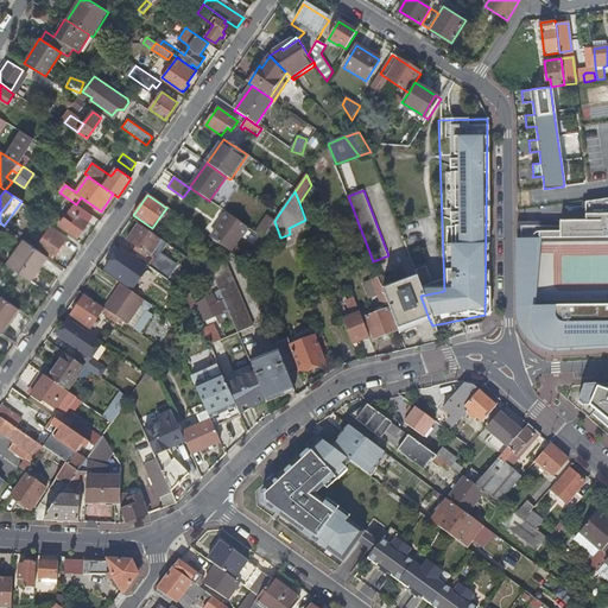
[(607,198),(586,202),(586,221),(515,223),(515,318),(520,335),(529,346),(544,355),(556,356),(607,350),(607,198)]
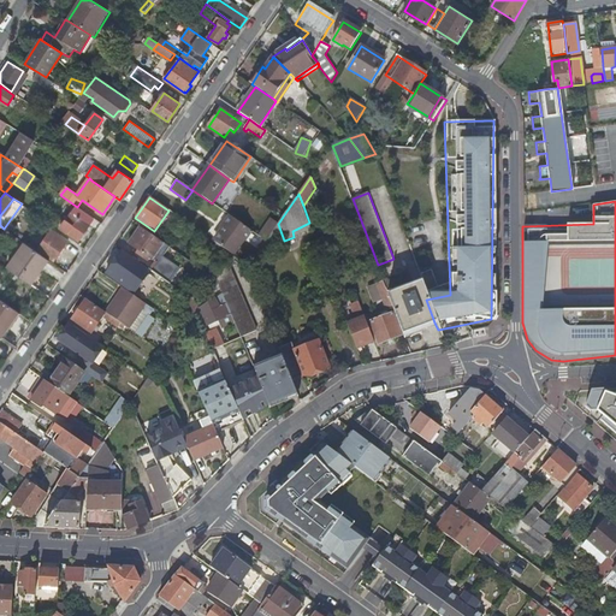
[(78,241),(94,219),(78,208),(69,221),(66,220),(64,223),(60,219),(57,224),(61,226),(60,227),(78,241)]
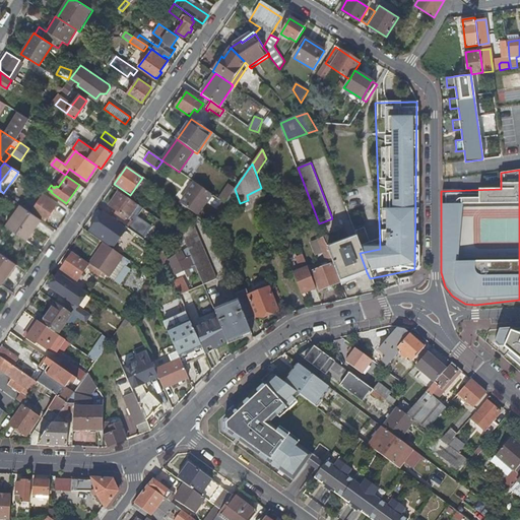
[(148,190),(152,185),(146,181),(143,186),(148,190)]
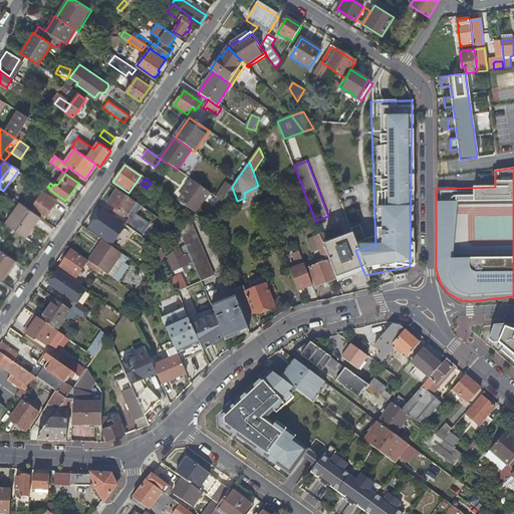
[(188,182),(183,180),(175,197),(179,199),(188,182)]
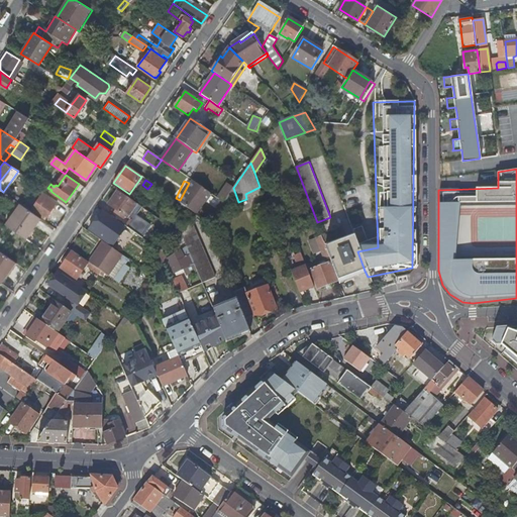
[(188,191),(180,203),(195,213),(204,201),(205,202),(211,194),(192,181),(187,190),(188,191)]
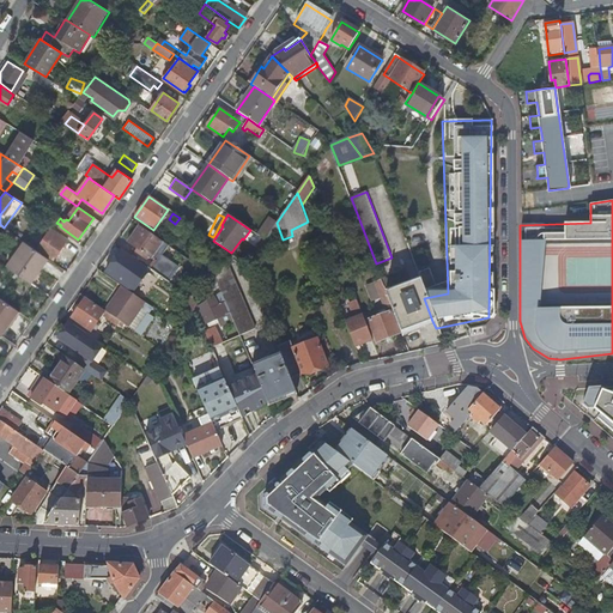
[(260,232),(268,237),(277,220),(268,217),(260,232)]
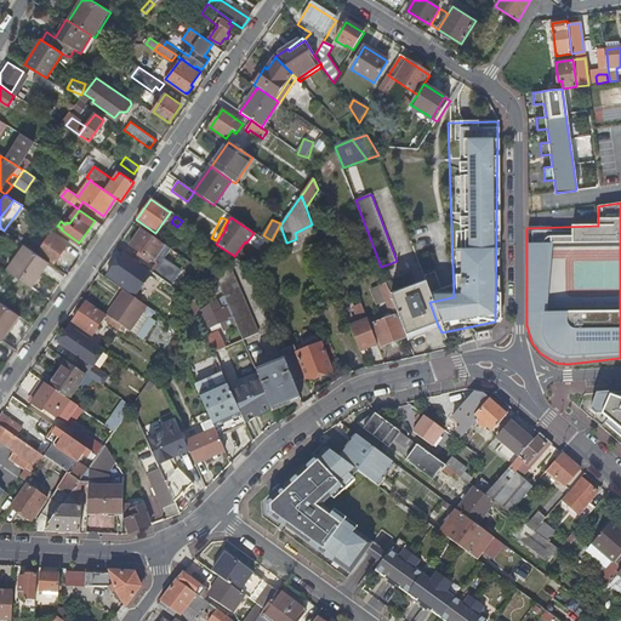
[(152,266),(165,246),(163,244),(158,240),(141,229),(130,246),(144,256),(143,260),(152,266)]
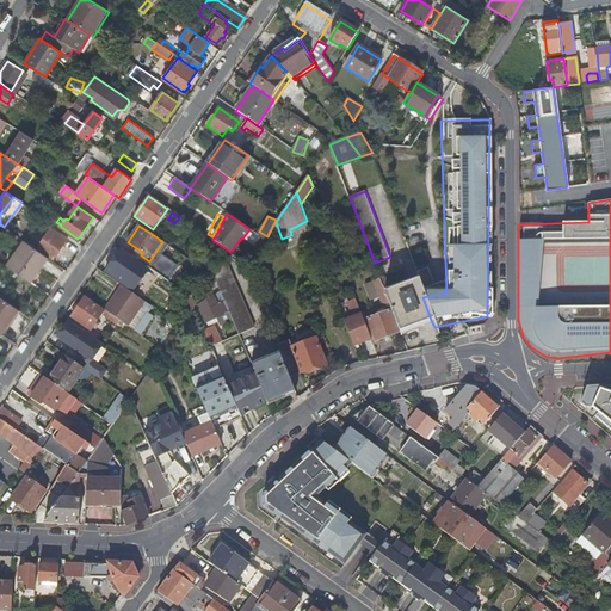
[(51,228),(44,239),(37,247),(54,259),(68,239),(57,230),(57,232),(51,228)]
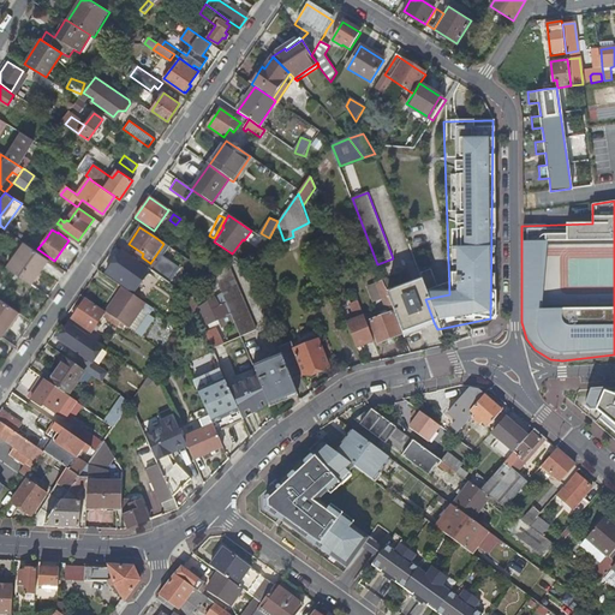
[(34,246),(37,249),(45,240),(40,237),(34,246)]
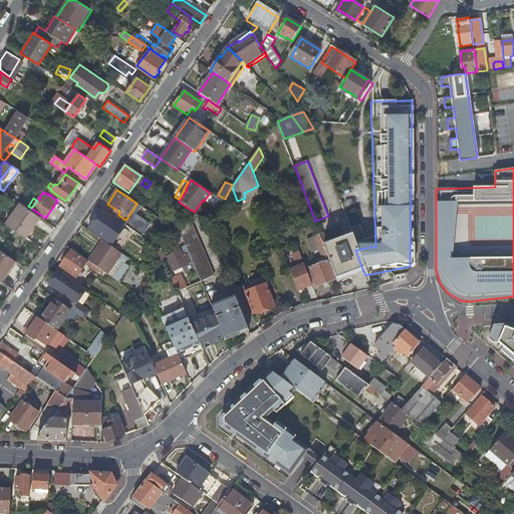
[(26,237),(31,230),(30,229),(39,216),(20,203),(6,224),(26,237)]
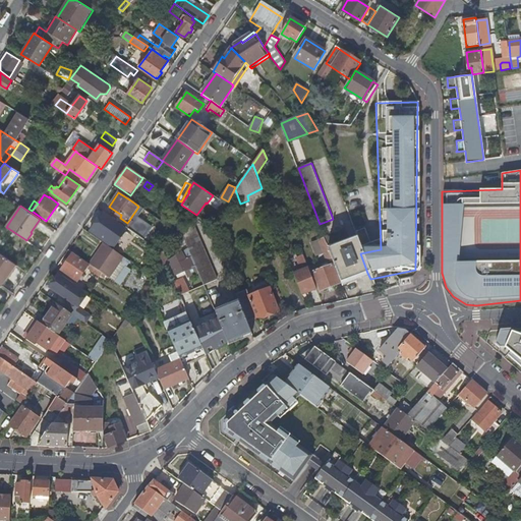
[(149,223),(154,216),(147,211),(141,218),(149,223)]
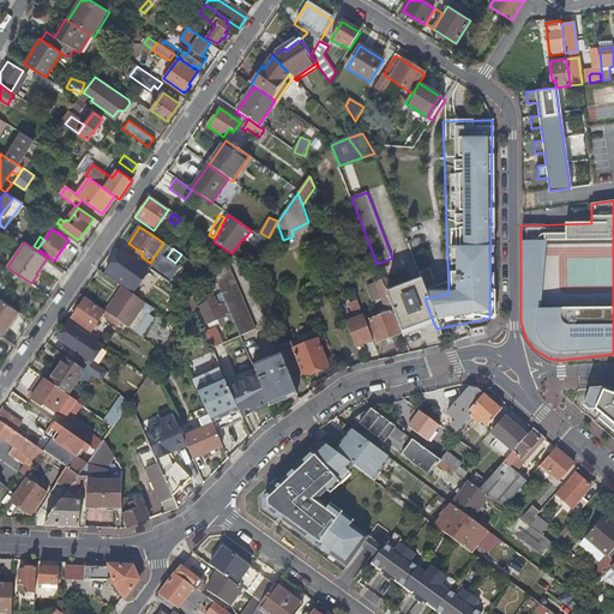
[(142,282),(150,270),(136,259),(134,262),(121,252),(107,274),(120,282),(127,271),(142,282)]
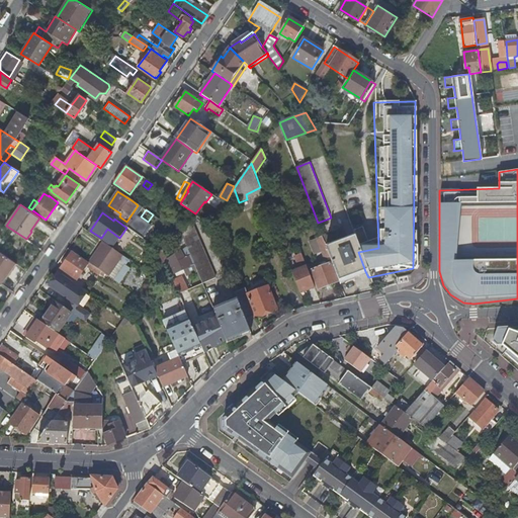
[(33,229),(40,219),(39,218),(30,231),(31,232),(33,233),(36,230),(33,229)]
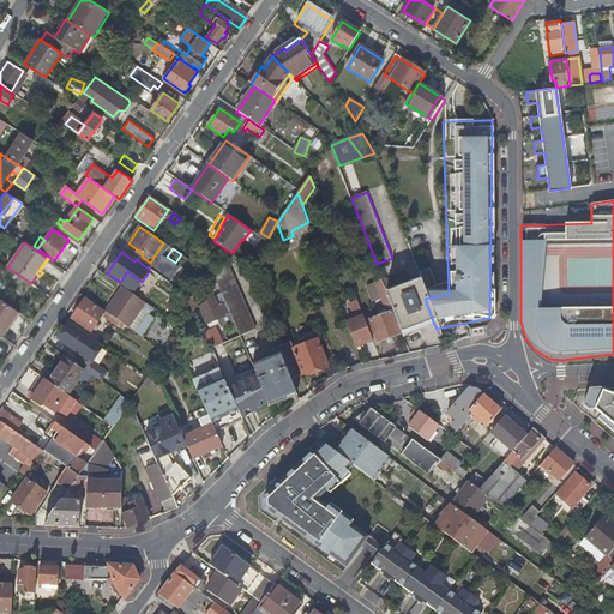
[(254,329),(227,263),(216,278),(222,294),(234,321),(240,336),(254,329)]
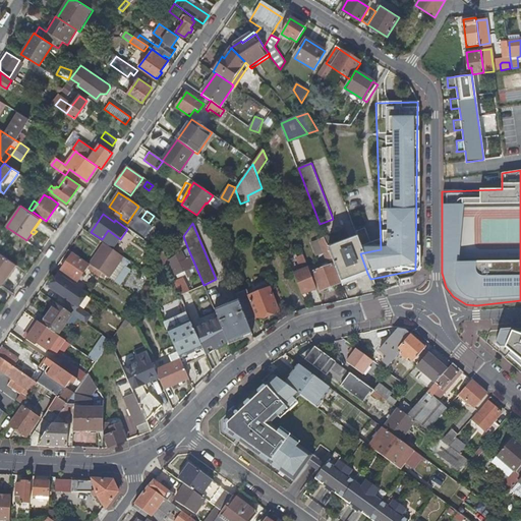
[(339,284),(332,267),(326,249),(325,238),(311,244),(315,256),(324,253),(328,265),(323,267),(324,269),(314,273),(322,291),(339,284)]
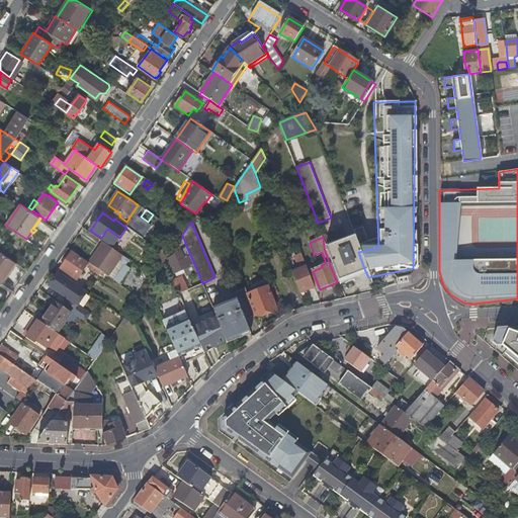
[(353,237),(324,248),(330,265),(337,282),(365,271),(358,252),(353,237)]
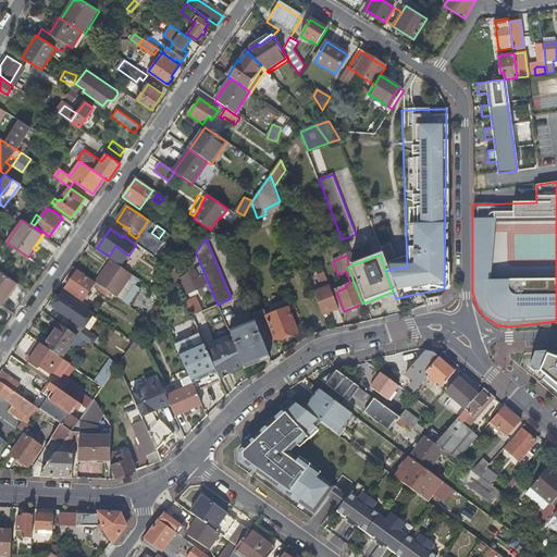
[(116,296),(131,274),(111,261),(96,282),(97,283),(111,292),(116,296)]
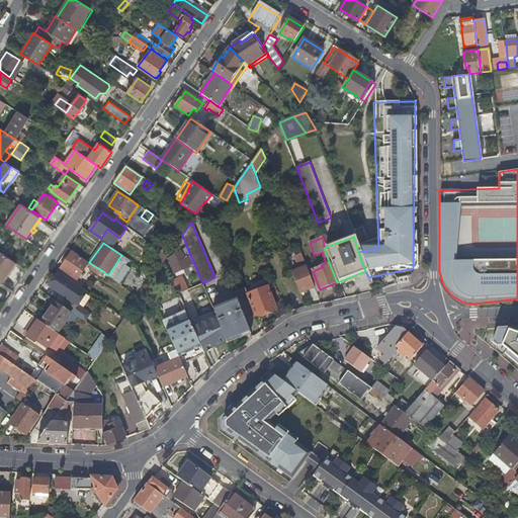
[(187,275),(197,271),(187,248),(167,259),(174,273),(184,269),(187,275)]
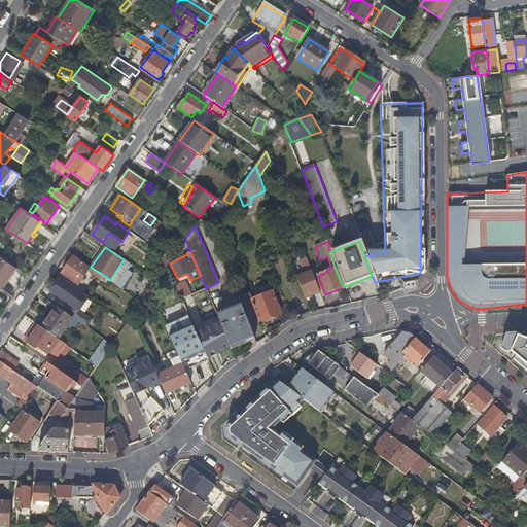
[(305,271),(311,269),(305,253),(299,256),(305,271)]
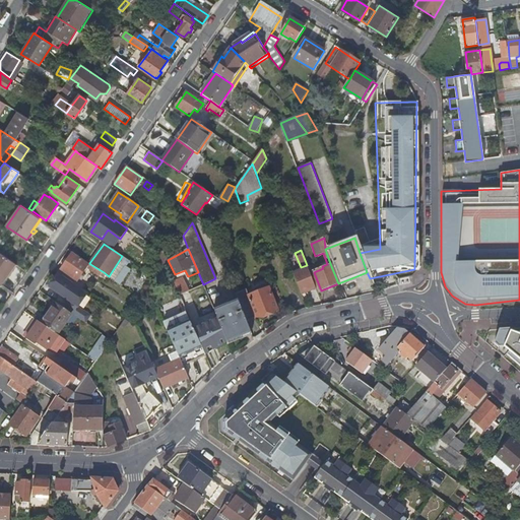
[(0,283),(2,285),(16,264),(0,252),(0,283)]
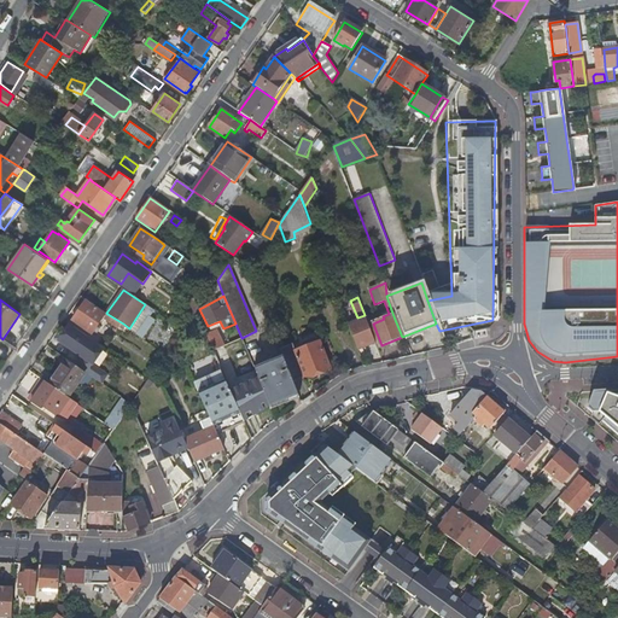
[(194,301),(178,326),(182,331),(196,312),(200,305),(194,301)]
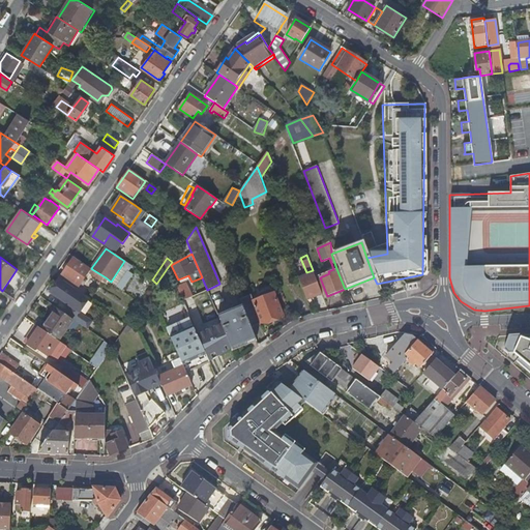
[(102,283),(105,280),(92,270),(91,271),(74,259),(62,276),(80,288),(89,273),(102,283)]
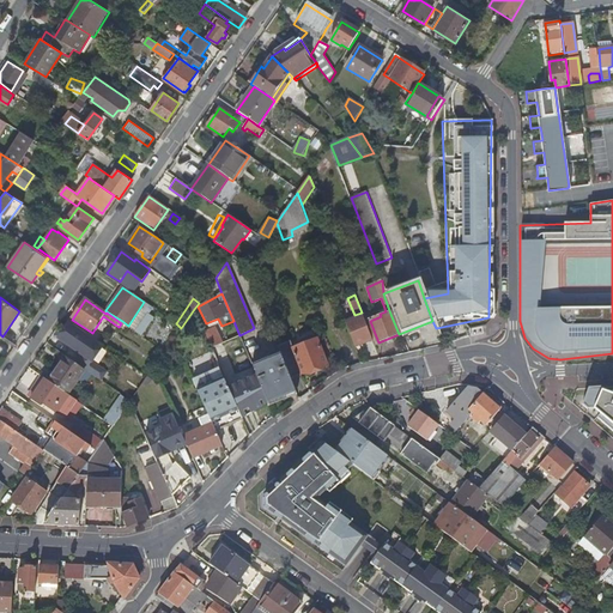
[(107,311),(107,313),(121,323),(122,321),(107,311)]
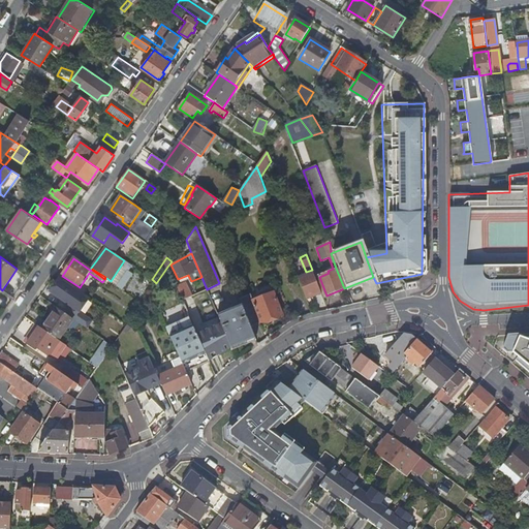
[(313,273),(299,279),(307,298),(320,292),(313,273)]
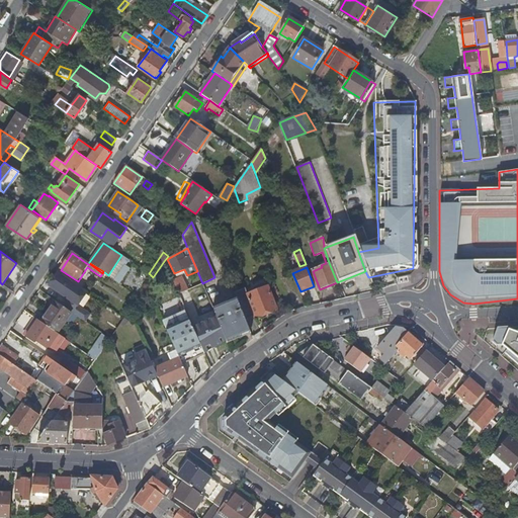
[(58,273),(50,286),(65,296),(68,293),(71,295),(69,299),(78,307),(87,293),(58,273)]
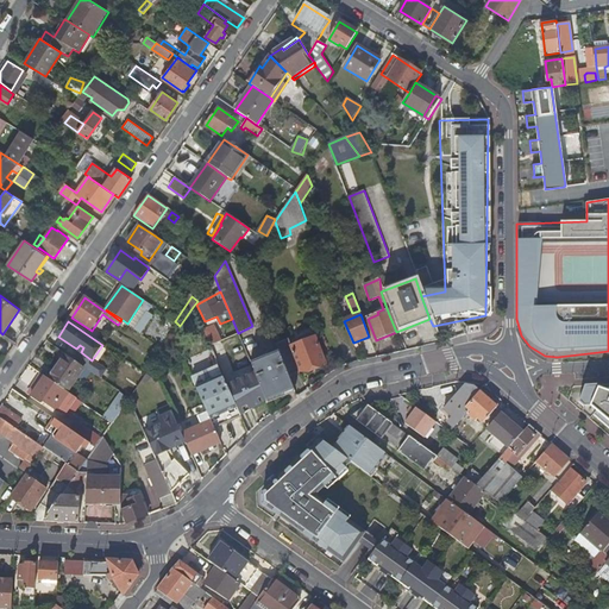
[(212,327),(203,331),(213,353),(223,350),(212,327)]
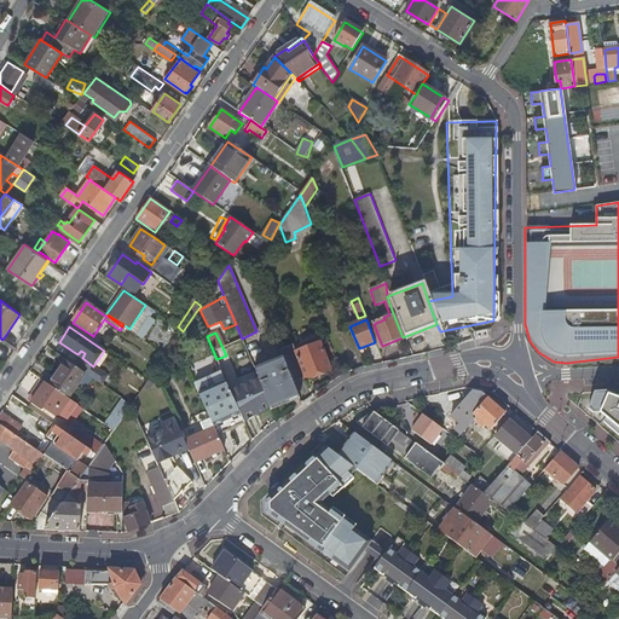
[(284,358),(294,382),(331,368),(322,342),(296,352),(295,347),(282,352),(284,358)]
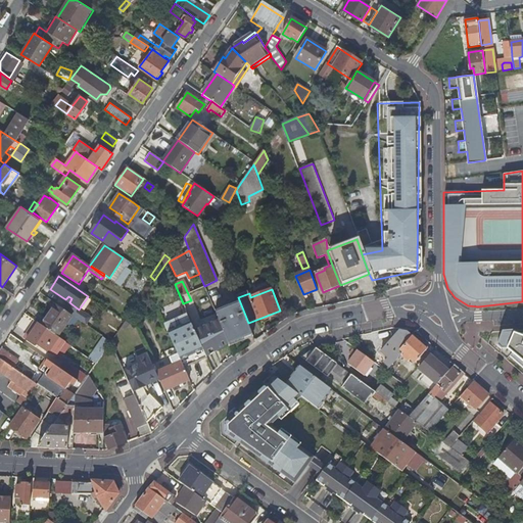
[(240,302),(214,315),(217,321),(227,346),(253,335),(248,323),(240,302)]
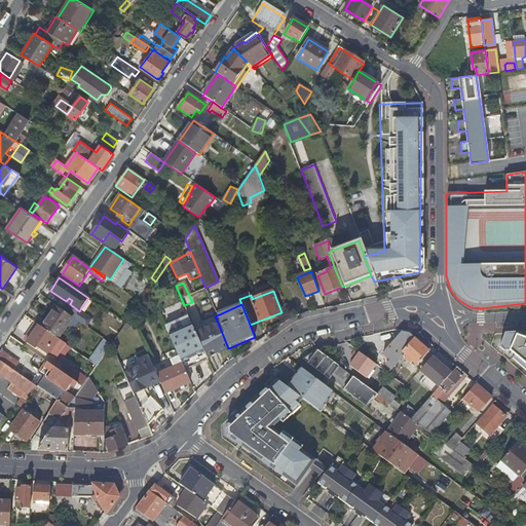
[(57,307),(42,328),(58,339),(72,317),(57,307)]
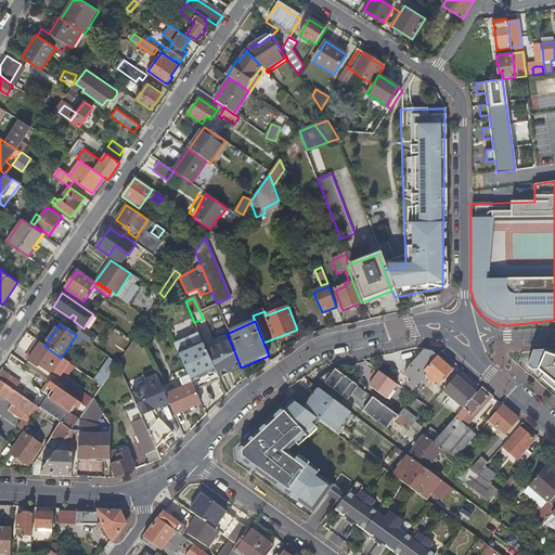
[(93,344),(98,335),(85,327),(79,336),(93,344)]
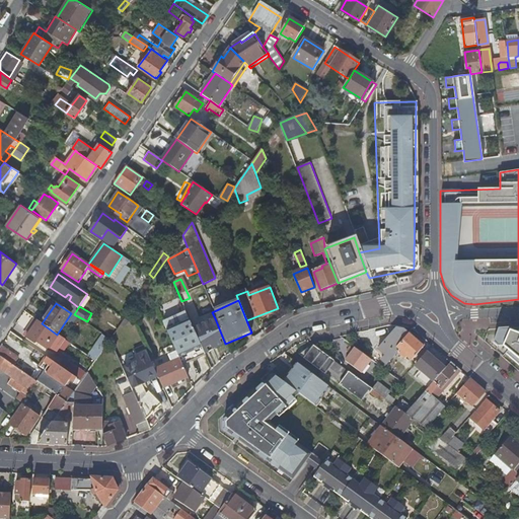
[(181,363),(205,353),(194,326),(187,311),(163,321),(174,347),(181,363)]
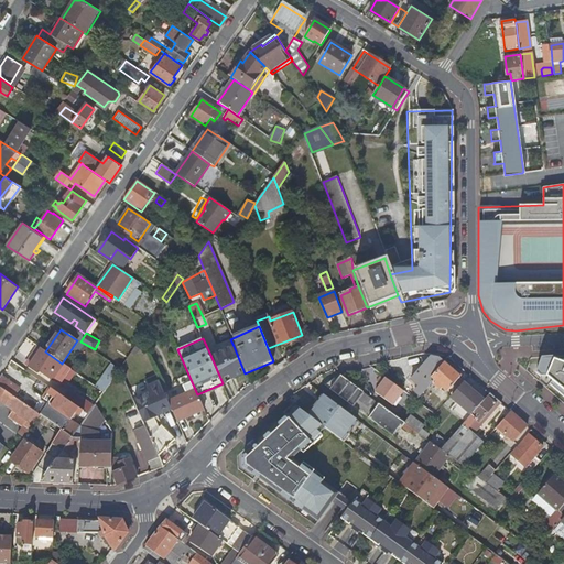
[(29,368),(42,349),(38,346),(26,362),(28,364),(25,367),(29,368)]
